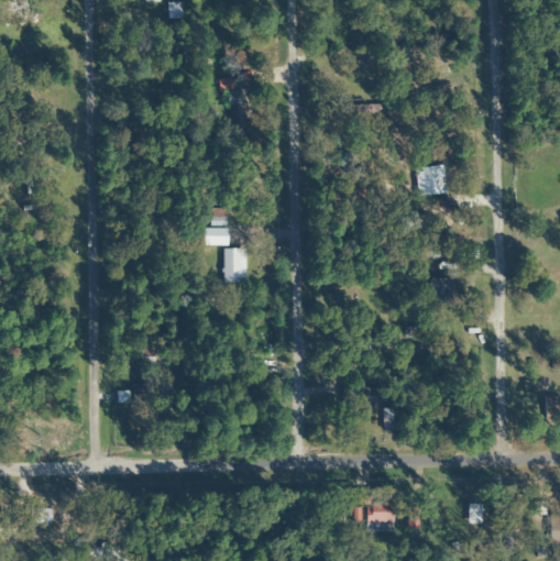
[(442,164),(416,167),(419,194),(445,191),(442,164)]
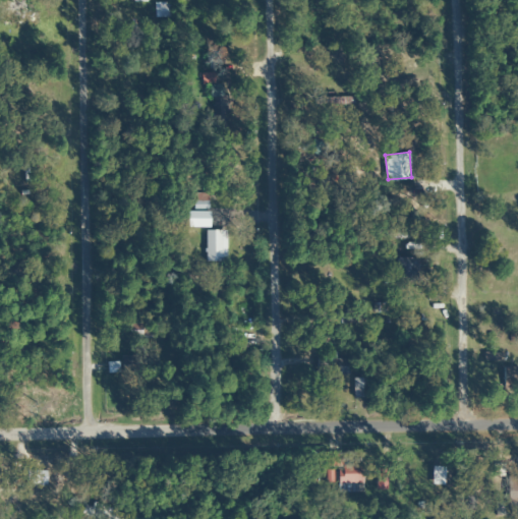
[(210,208),(210,192),(195,192),(195,208),(210,208)]
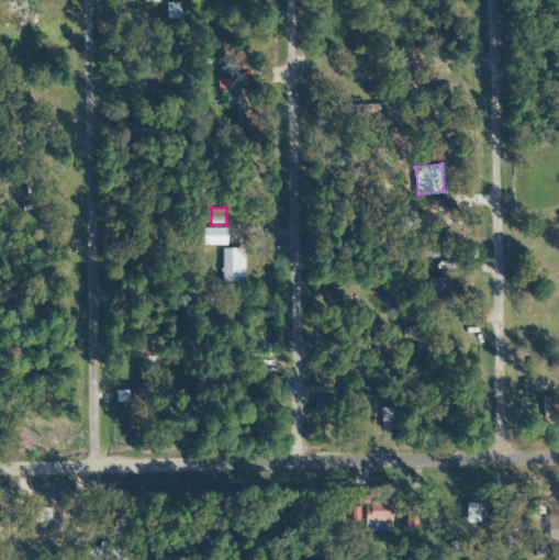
[(241,247),(223,247),(223,281),(241,281),(241,247)]
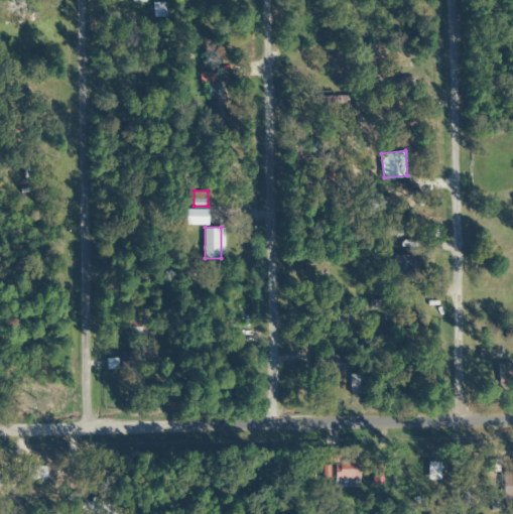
[(393,275),(412,275),(412,255),(393,255),(393,275)]
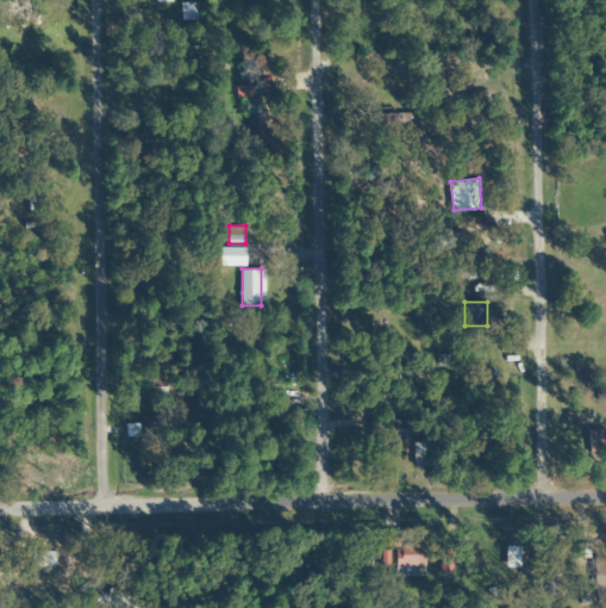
[(182,392),(181,378),(154,380),(156,395),(182,392)]
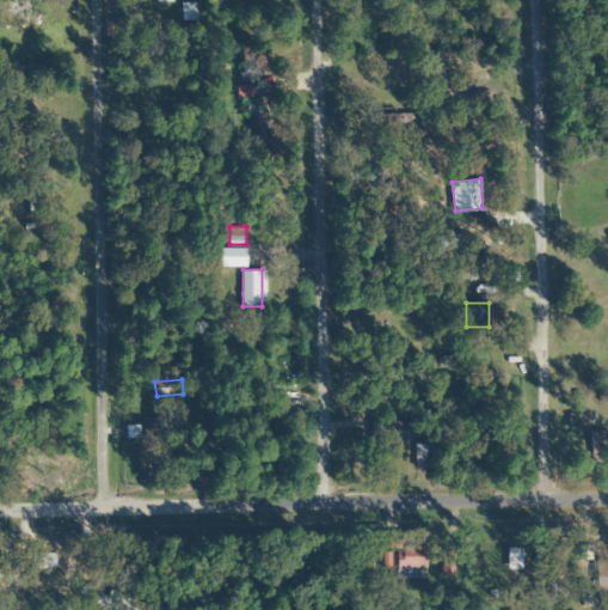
[(393,412),(381,412),(381,447),(399,447),(399,439),(413,439),(413,421),(393,421),(393,412)]
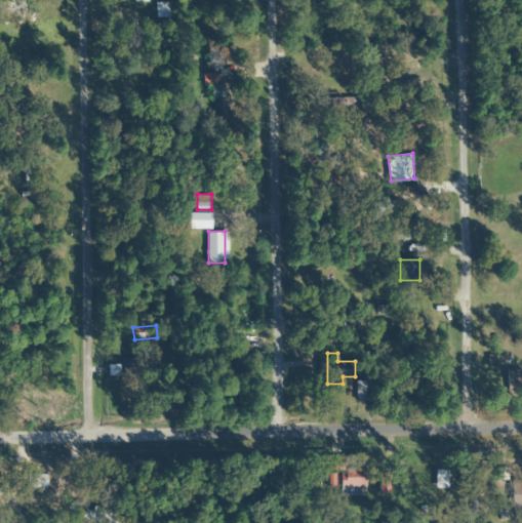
[(373,379),(357,379),(357,400),(373,400),(373,379)]
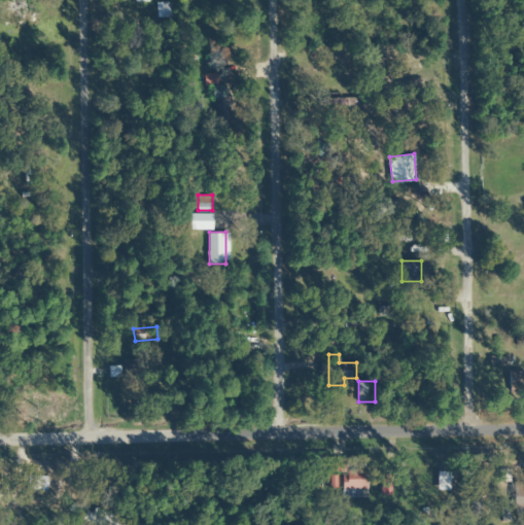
[(343,497),(368,497),(368,465),(350,465),(349,456),(333,456),(334,476),(343,475),(343,497)]
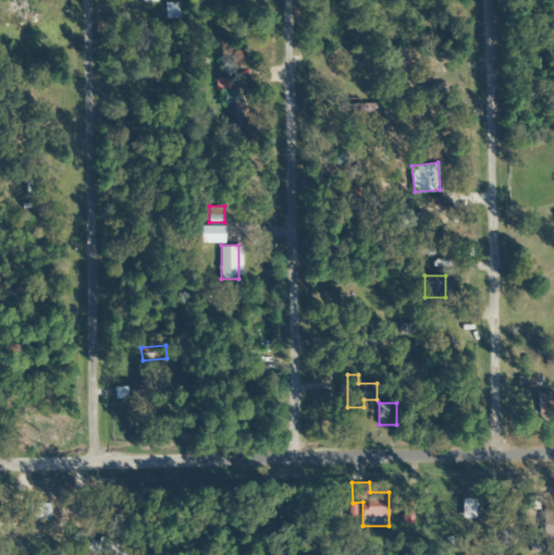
[(50,517),(51,504),(34,503),(33,516),(50,517)]
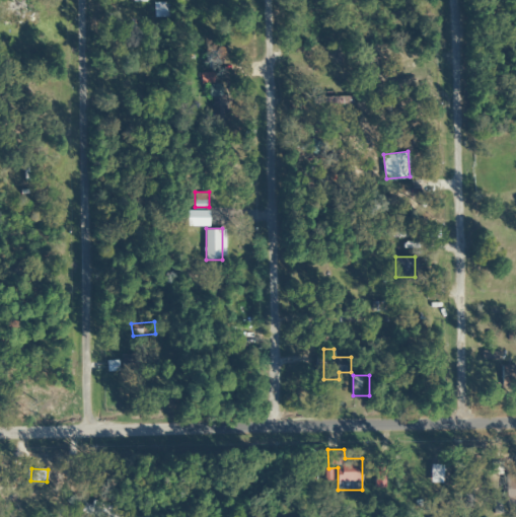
[(507,498),(515,497),(515,479),(507,479),(507,498)]
